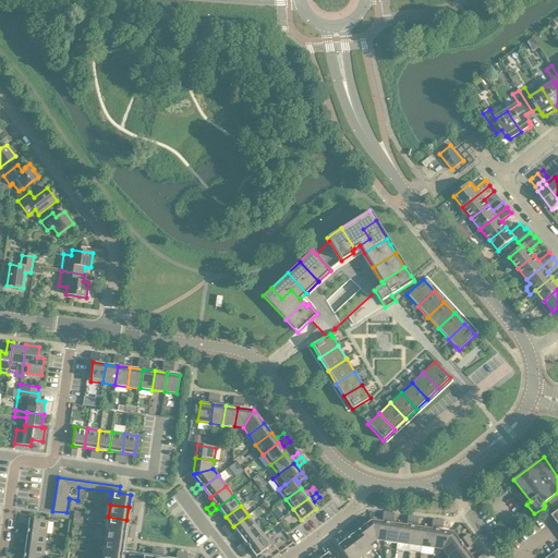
[(557,557),(557,510),(552,516),(557,523),(557,548),(545,557),(557,557)]
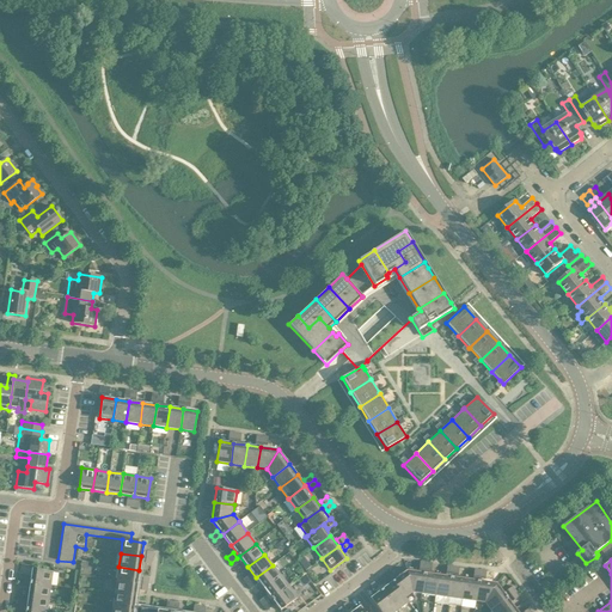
[(273,565),(256,577),(264,588),(280,576),(273,565)]
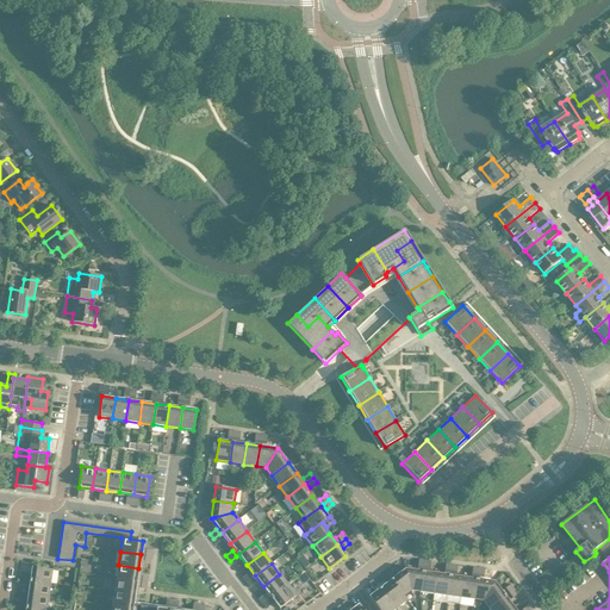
[(118,565),(116,578),(137,582),(138,568),(118,565)]
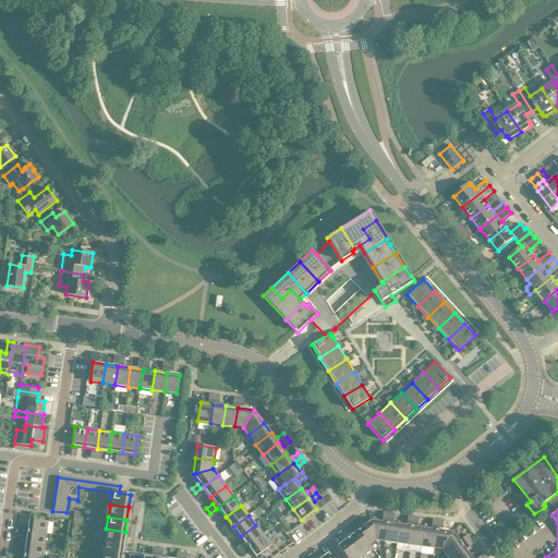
[(29,518),(27,531),(46,533),(48,521),(29,518)]
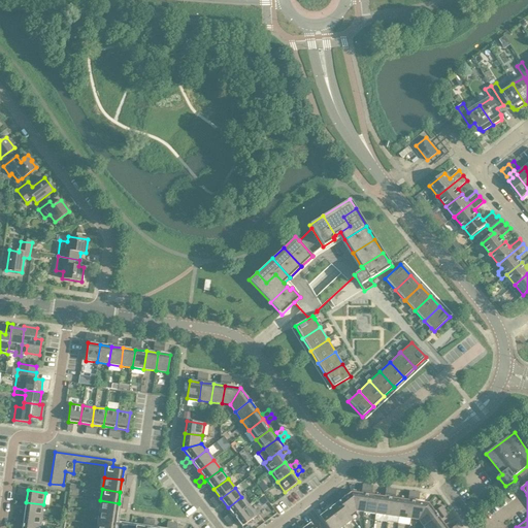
[(337,491),(333,494),(337,499),(341,496),(337,491)]
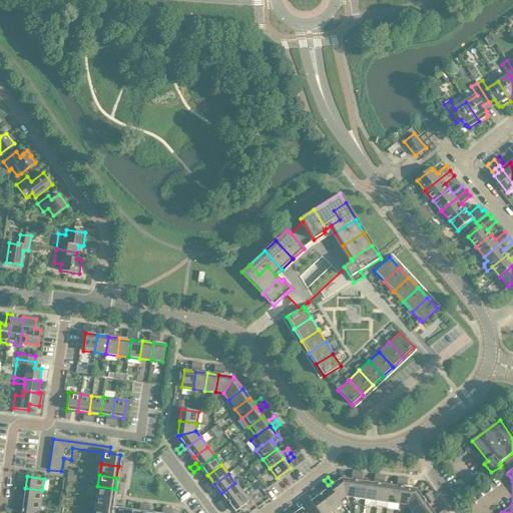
[(346,496),(341,478),(329,487),(340,501),(346,496)]
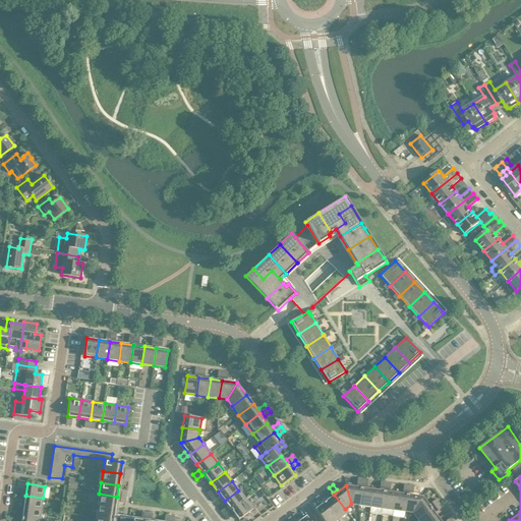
[(359,506),(361,487),(346,485),(351,504),(359,506)]
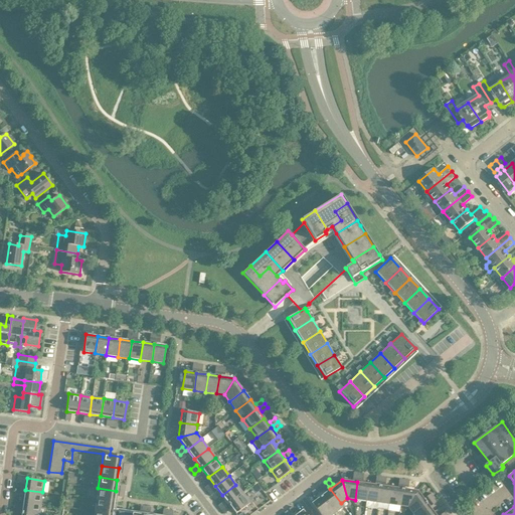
[(368,484),(357,482),(355,500),(366,501),(368,484)]
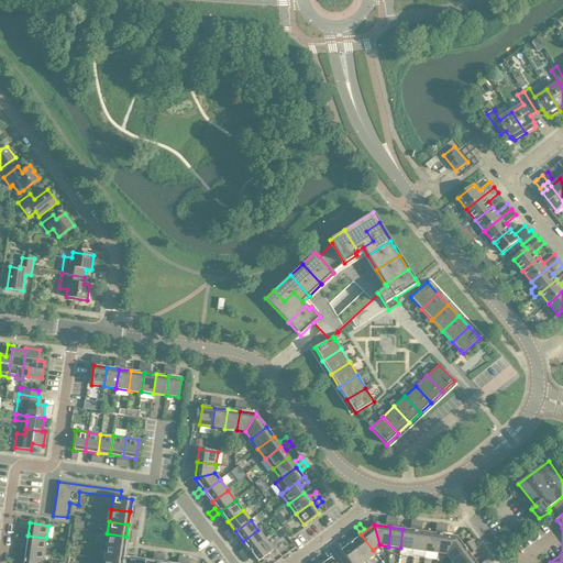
[(228,538),(233,533),(229,528),(223,532),(228,538)]
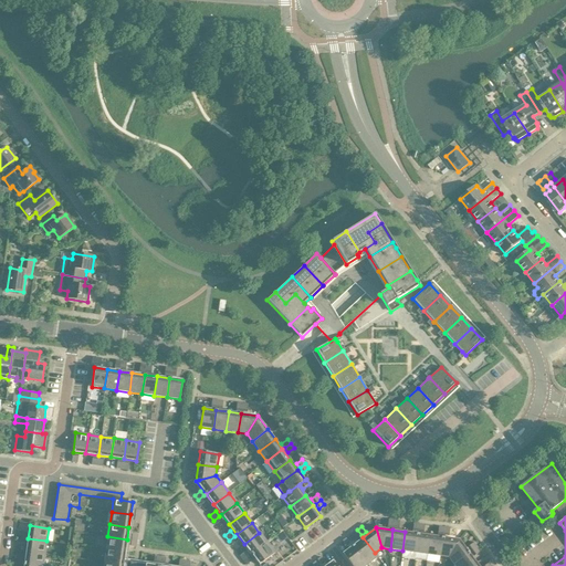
[(418,534),(405,532),(402,551),(415,553),(418,534)]
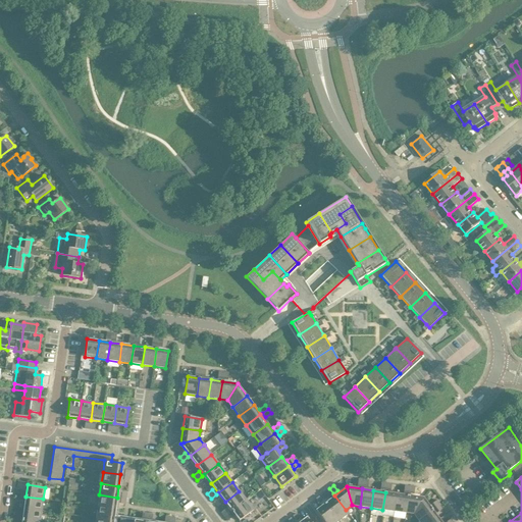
[(239,491),(225,502),(232,512),(246,501),(239,491)]
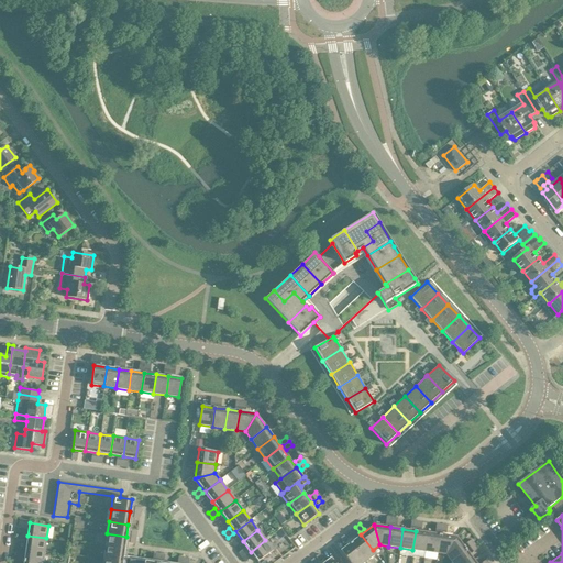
[(354,537),(350,531),(341,538),(344,543),(354,537)]
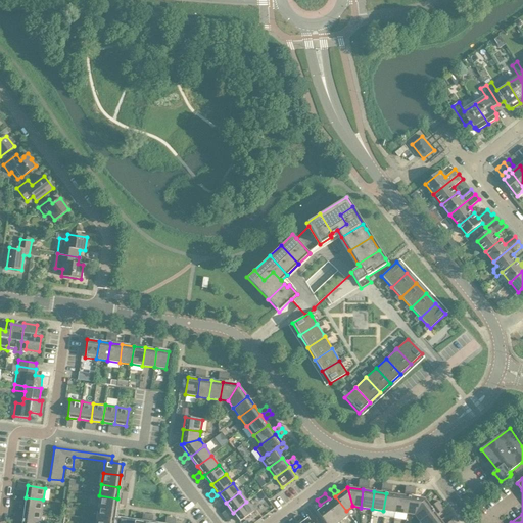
[(397,494),(386,493),(383,511),(394,512),(397,494)]
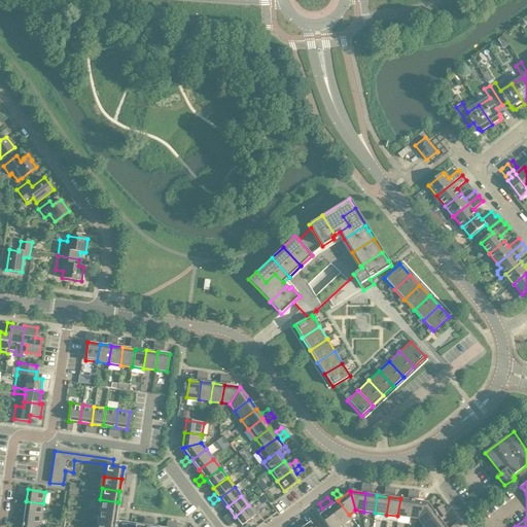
[(400,498),(397,516),(410,518),(412,500),(400,498)]
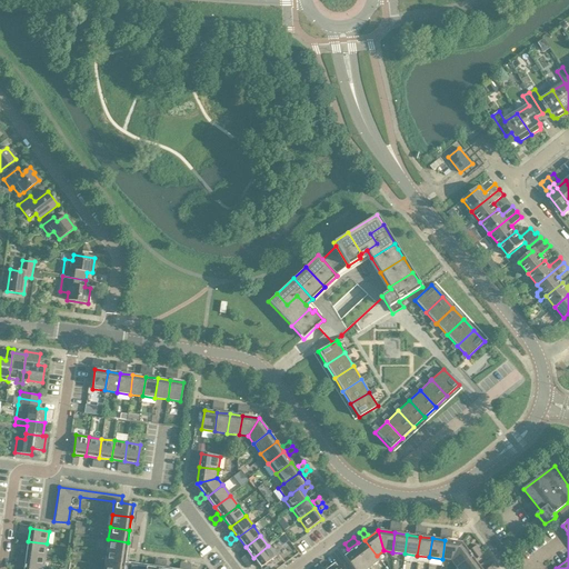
[(108,539),(107,552),(126,555),(128,542),(108,539)]
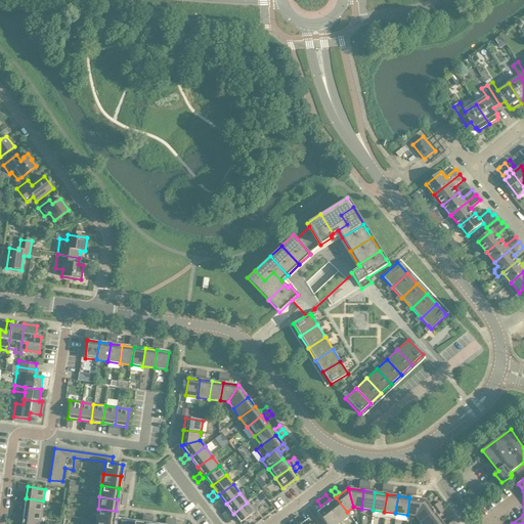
[(347,512),(336,497),(317,512),(325,523),(338,523),(350,516),(347,512)]
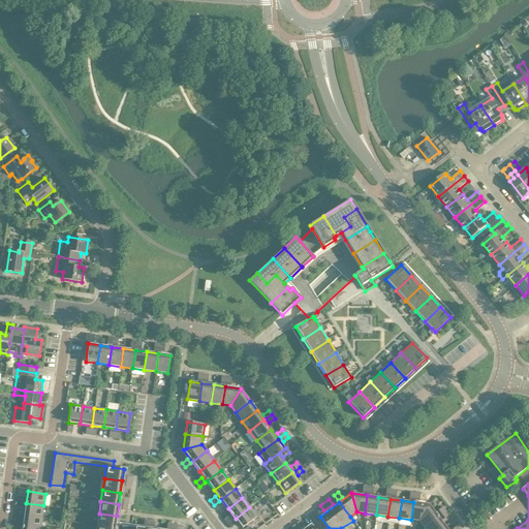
[(413,502),(411,520),(418,521),(429,504),(413,502)]
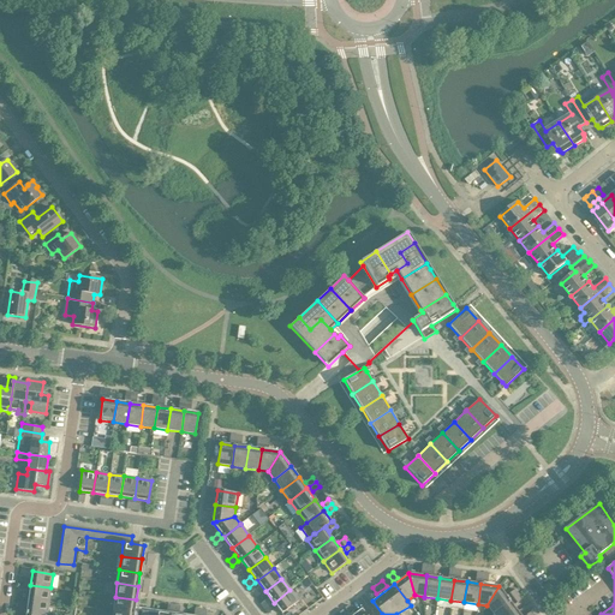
[(51,587),(30,585),(28,598),(49,602),(51,587)]
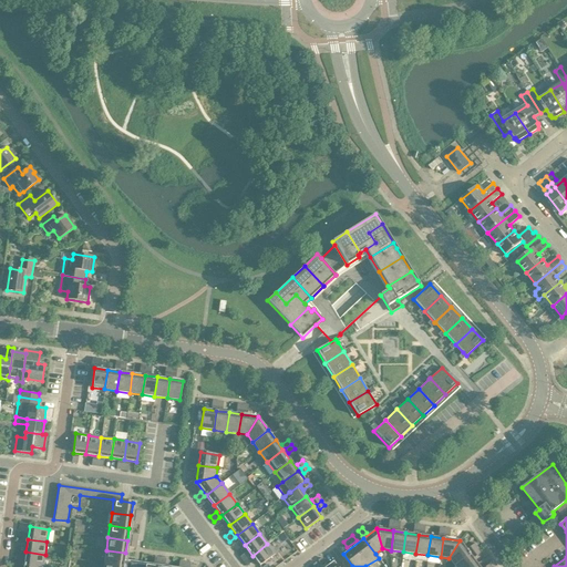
[(470,554),(460,540),(449,558),(454,565),(470,554)]
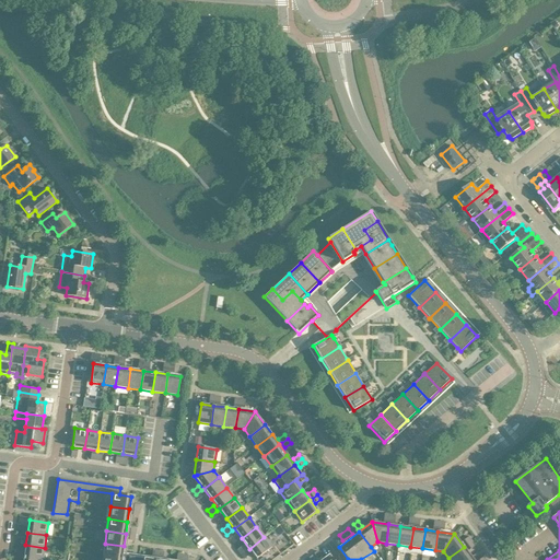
[(264,537),(249,549),(256,559),(271,547),(264,537)]
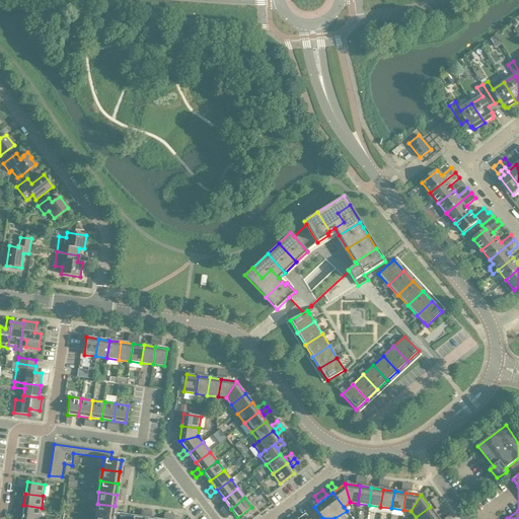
[(432,506),(437,502),(434,498),(429,502),(432,506)]
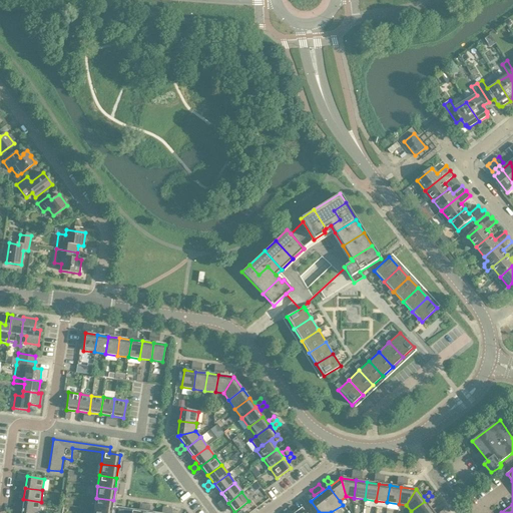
[(435,500),(432,496),(427,500),(430,504),(435,500)]
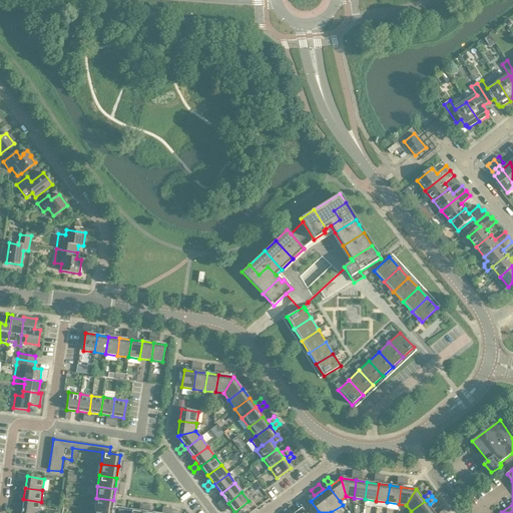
[(113,500),(96,498),(94,509),(111,512),(113,500)]
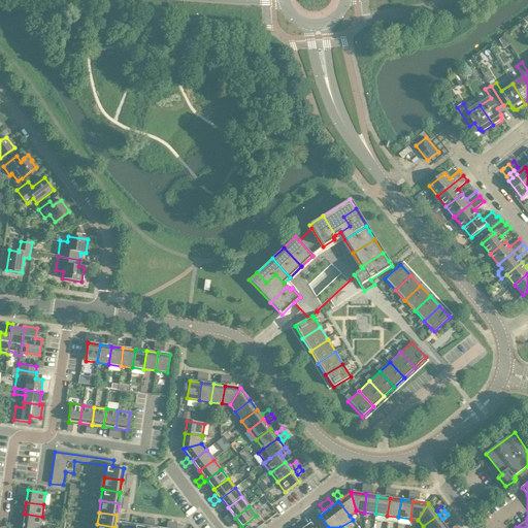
[(40,527),(42,517),(24,514),(23,526),(39,527),(40,527)]
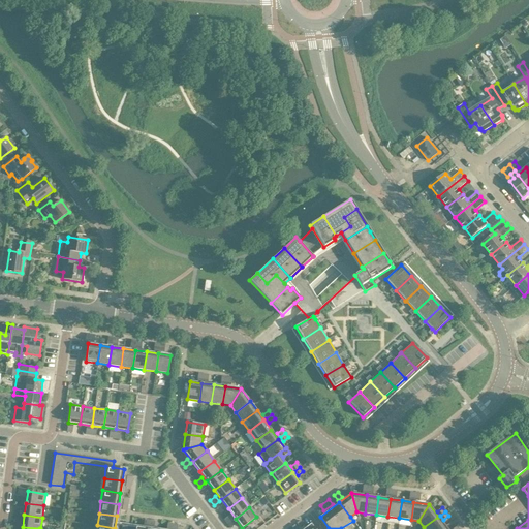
[(227,524),(234,520),(229,516),(224,520),(227,524)]
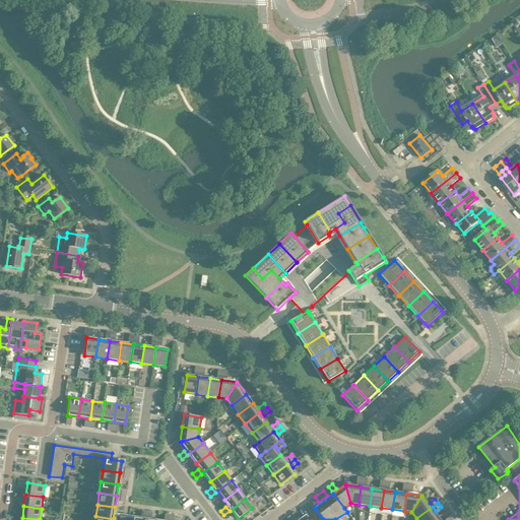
[(434,519),(438,517),(431,508),(416,518),(417,519),(434,519)]
